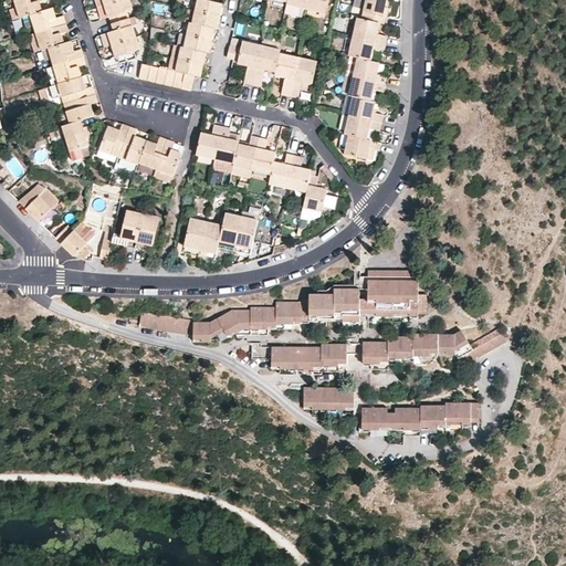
[(23,16),(30,13),(42,10),(40,2),(38,3),(37,0),(13,0),(16,7),(19,17),(23,16)]
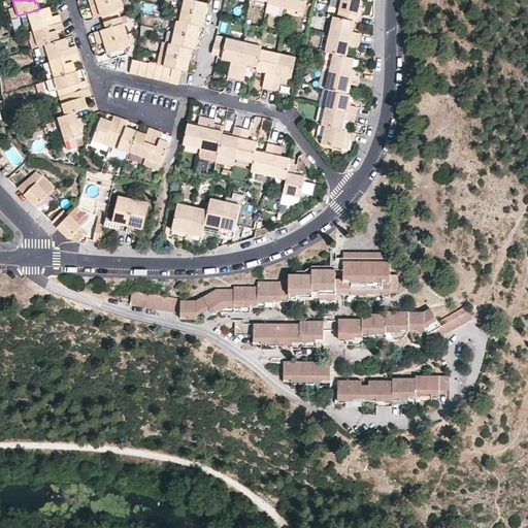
[(122,4),(121,0),(103,0),(97,2),(100,13),(101,12),(103,20),(120,15),(118,9),(121,8),(120,4),(122,4)]
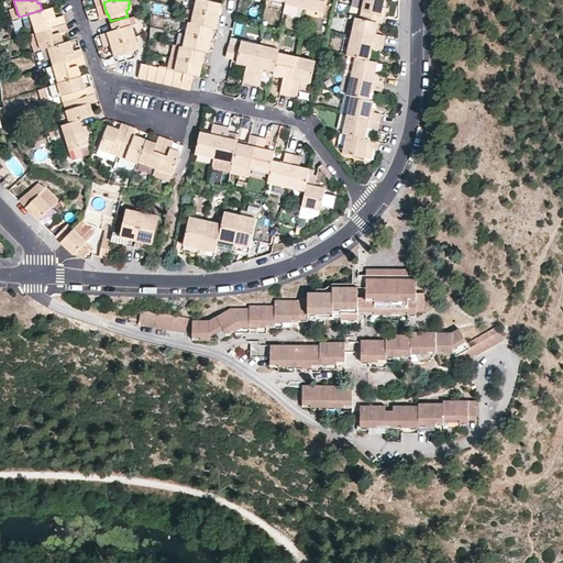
[(218,10),(219,4),(217,3),(217,0),(194,0),(192,9),(217,13),(218,10)]
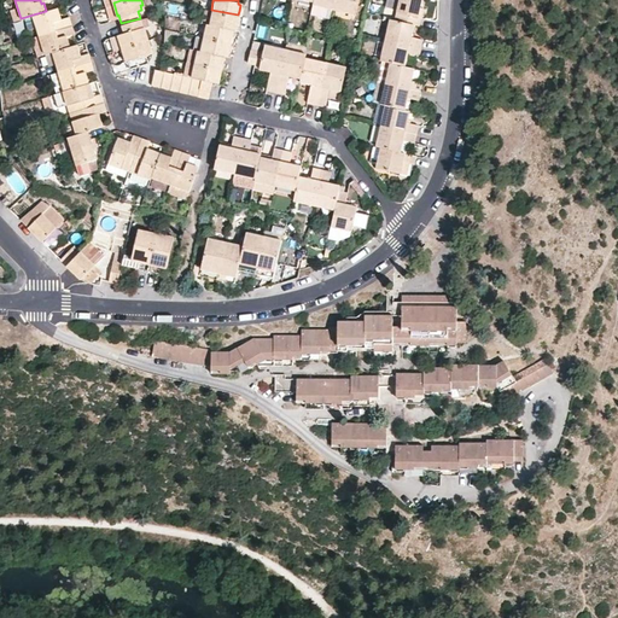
[(332,0),(331,6),(351,11),(354,0),(332,0)]
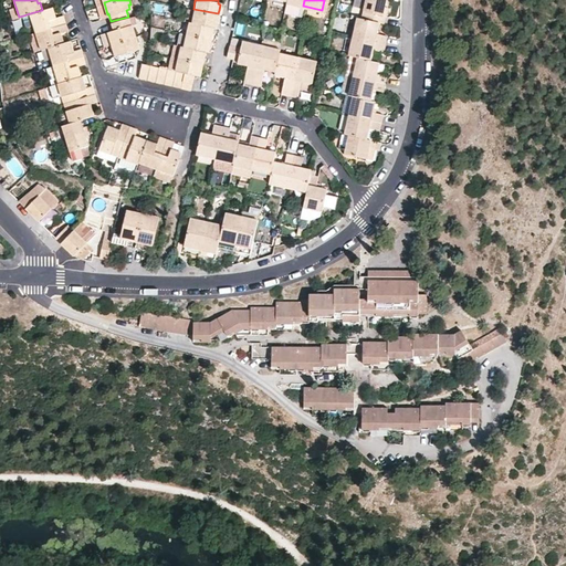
[(362,0),(358,17),(378,21),(381,22),(384,14),(380,13),(383,4),(384,0),(362,0)]
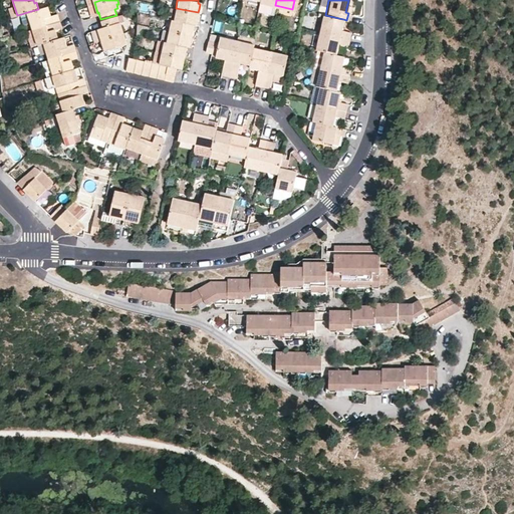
[(275,5),(258,2),(257,8),(274,12),(275,5)]
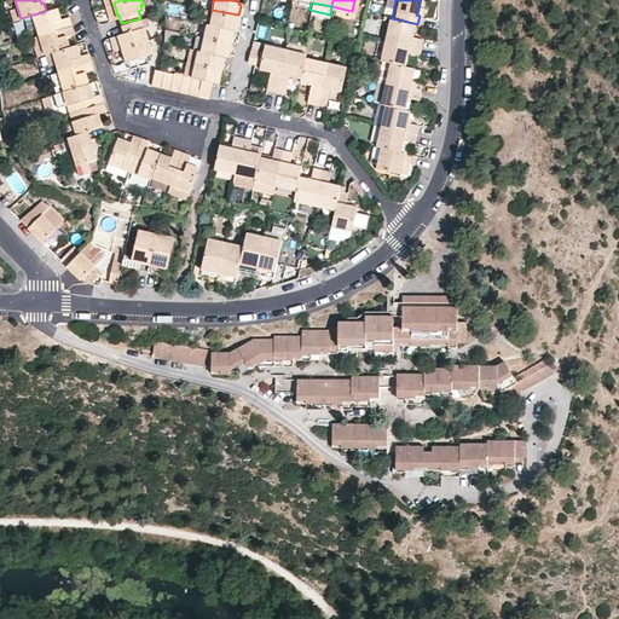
[(15,21),(21,18),(17,7),(11,9),(15,21)]
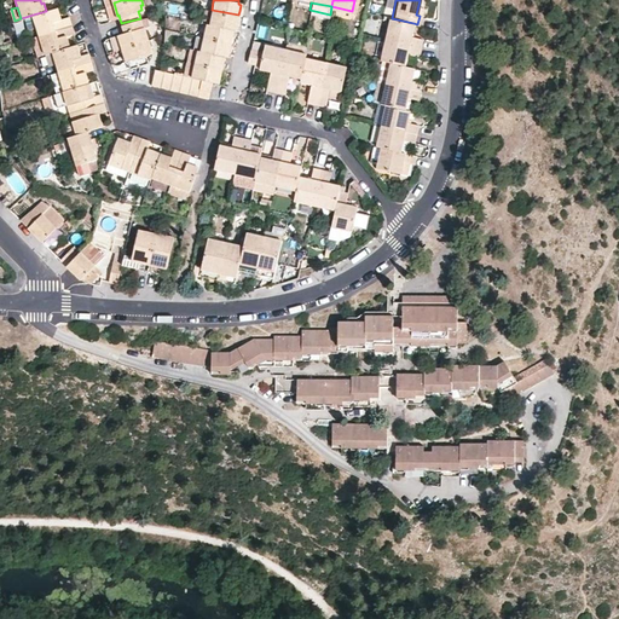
[(36,27),(39,34),(71,23),(69,16),(62,18),(58,19),(57,16),(61,15),(58,7),(46,11),(33,15),(36,27)]
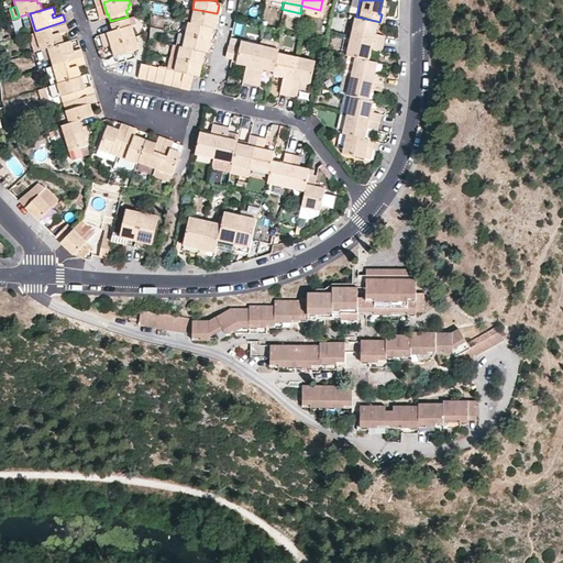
[(190,20),(192,9),(186,7),(183,19),(187,20),(190,20)]
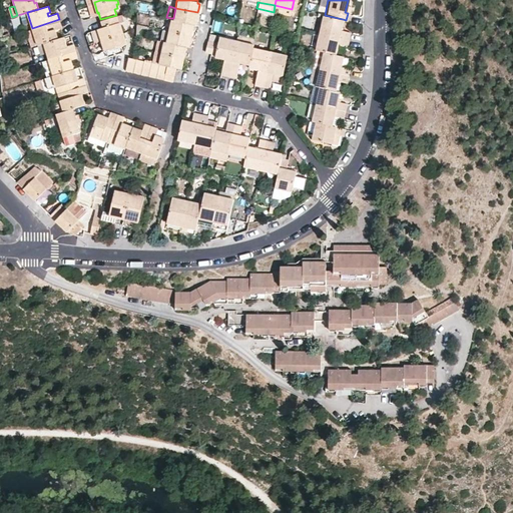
[(196,17),(197,12),(175,8),(173,18),(190,22),(192,22),(193,20),(195,20),(196,17)]
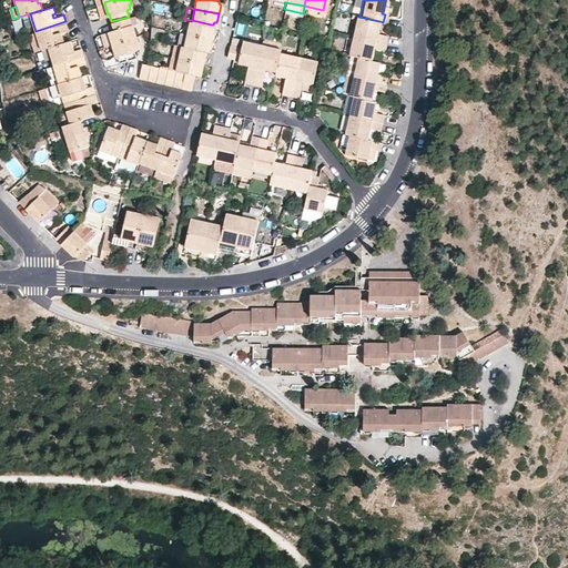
[(27,27),(33,24),(30,13),(23,16),(27,27)]
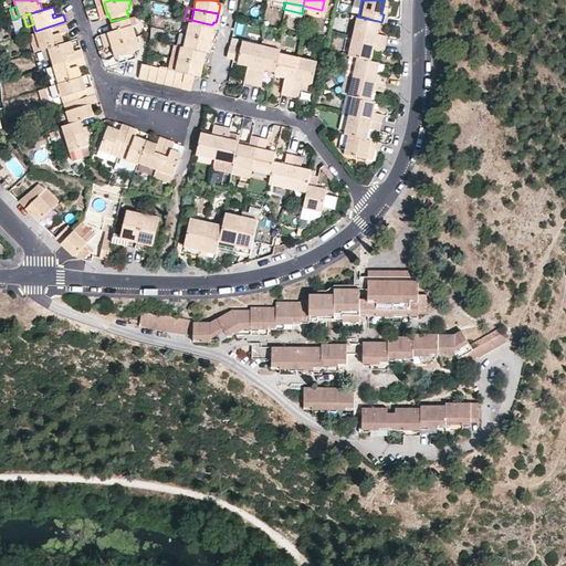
[(354,16),(349,35),(384,43),(386,34),(375,32),(378,21),(358,17),(354,16)]
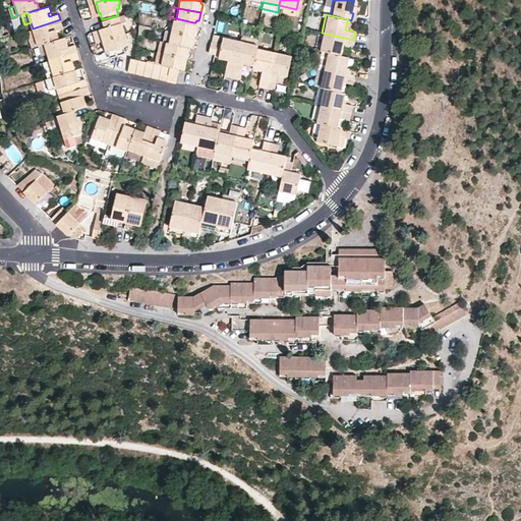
[(120,21),(118,15),(102,19),(104,26),(99,27),(102,38),(102,40),(124,34),(122,24),(119,25),(118,22),(120,21)]
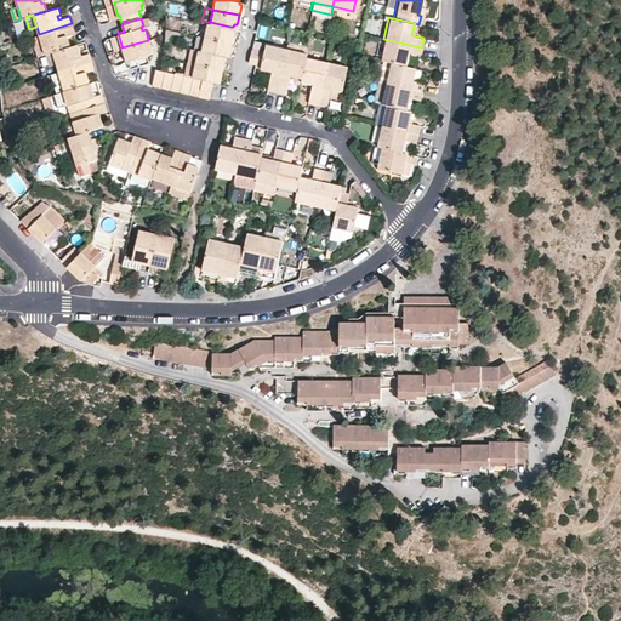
[(195,34),(204,35),(206,22),(201,21),(199,21),(195,34)]
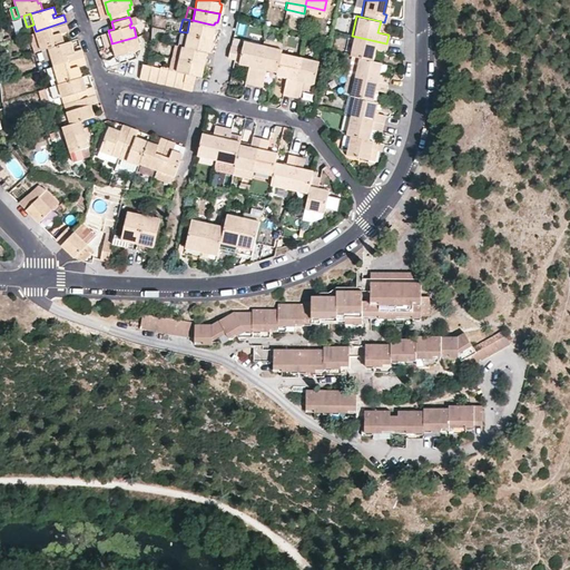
[(210,28),(212,25),(193,20),(189,20),(187,32),(212,39),(212,35),(214,29),(210,28)]
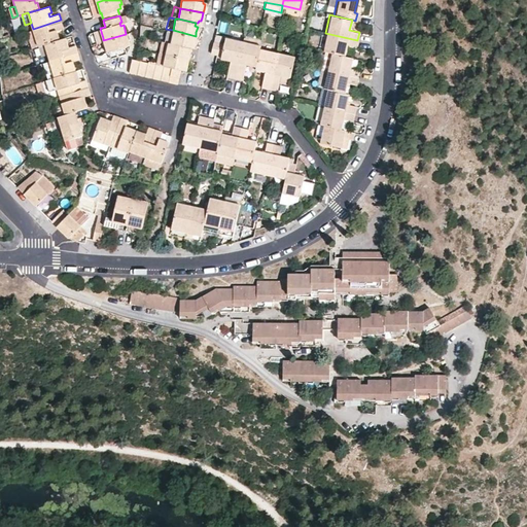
[(37,44),(44,42),(59,38),(58,32),(55,33),(54,30),(57,29),(63,27),(61,20),(33,29),(37,44)]
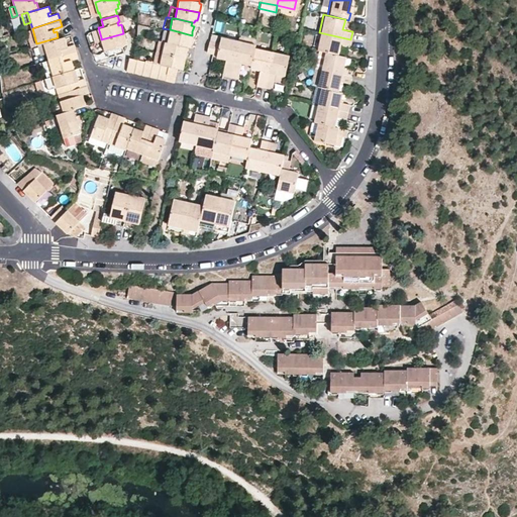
[(161,39),(165,40),(167,40),(170,29),(163,28),(161,39)]
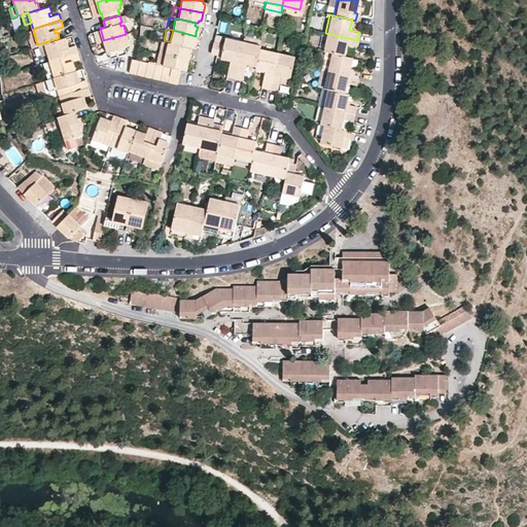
[(173,30),(170,41),(187,45),(189,46),(190,43),(194,43),(195,40),(196,36),(173,30)]
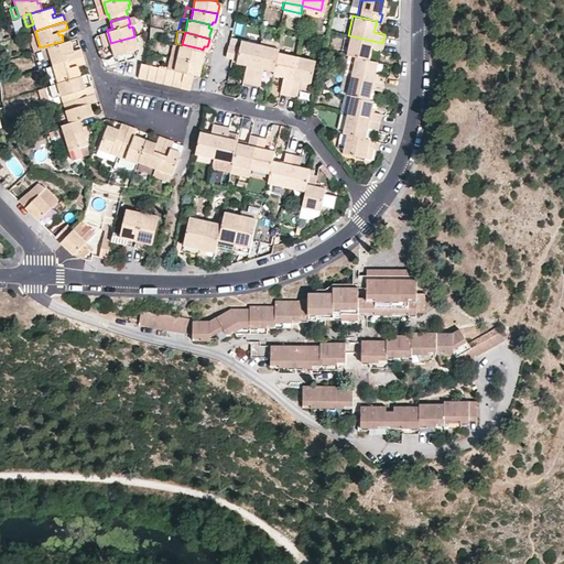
[(344,53),(353,55),(367,58),(370,49),(380,51),(382,43),(348,35),(344,53)]
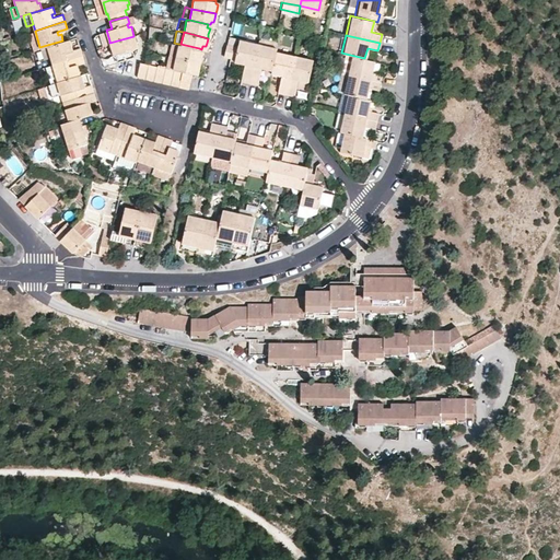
[(136,44),(133,36),(109,43),(113,54),(115,54),(117,60),(132,56),(131,49),(133,48),(132,45),(136,44)]
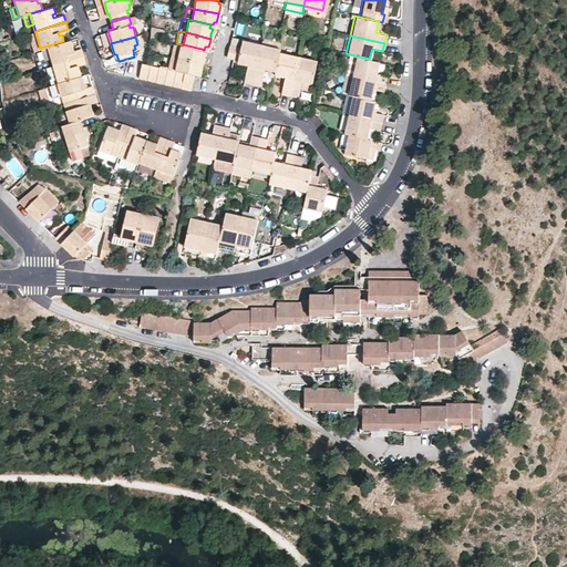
[(259,43),(278,48),(279,43),(278,43),(278,42),(278,41),(263,37),(261,39),(260,39),(259,43)]
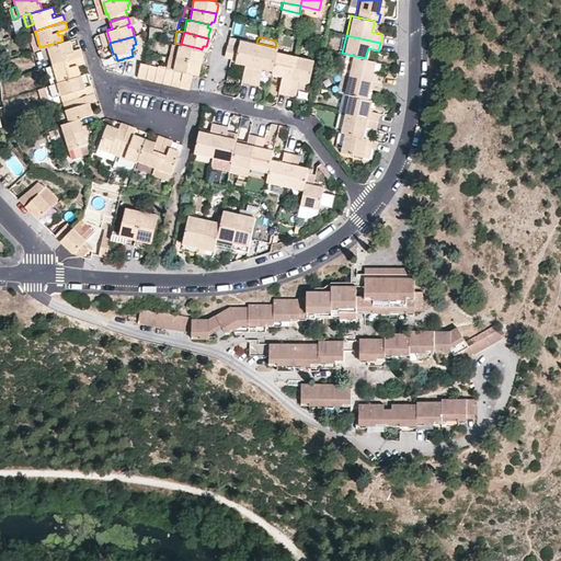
[(49,56),(52,63),(81,55),(80,48),(72,49),(70,49),(69,47),(71,46),(69,38),(63,41),(47,45),(49,56)]
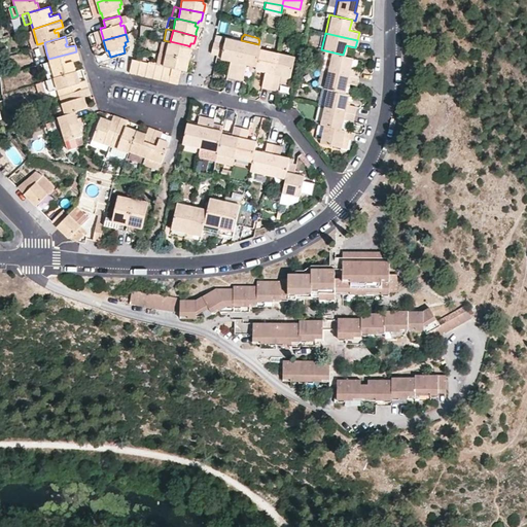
[(225,73),(233,75),(241,40),(224,36),(223,41),(220,53),(220,56),(230,58),(225,73)]
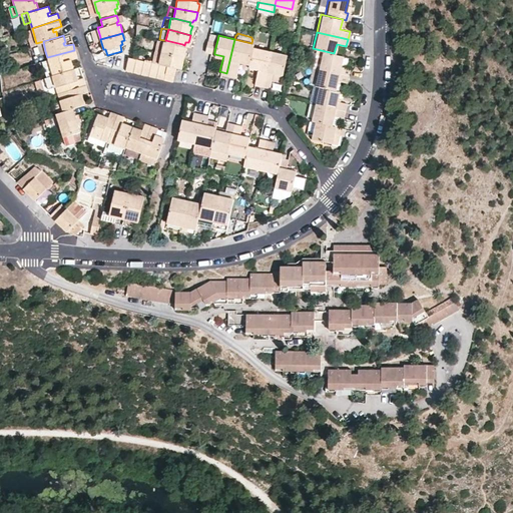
[(210,50),(212,39),(207,38),(204,49),(210,50)]
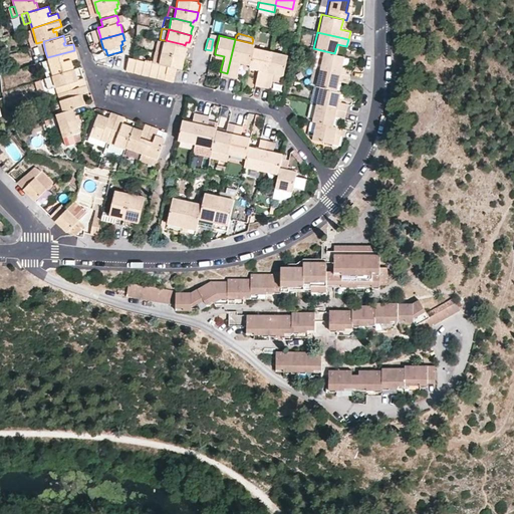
[(155,50),(161,52),(164,40),(160,39),(158,39),(155,50)]
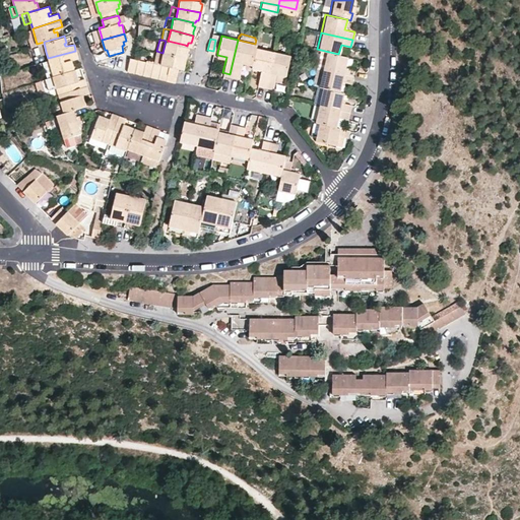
[(241,61),(251,63),(255,46),(255,44),(238,40),(230,74),(237,76),(241,61)]
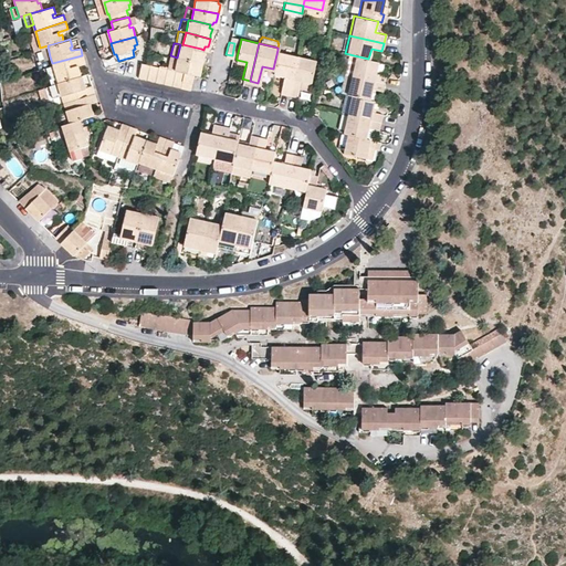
[(180,44),(177,58),(201,63),(202,59),(203,54),(200,53),(201,49),(182,44),(180,44)]
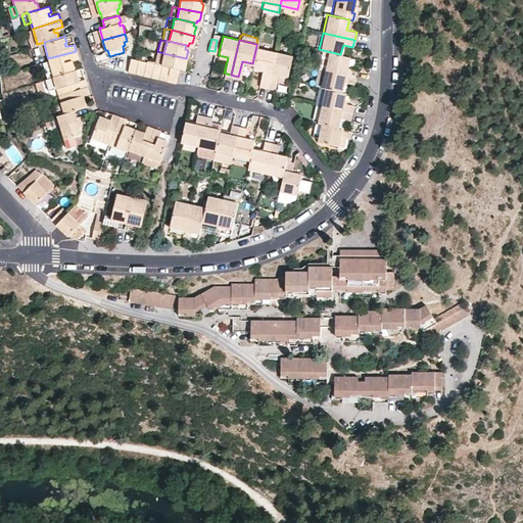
[(39,54),(46,52),(44,42),(37,44),(39,54)]
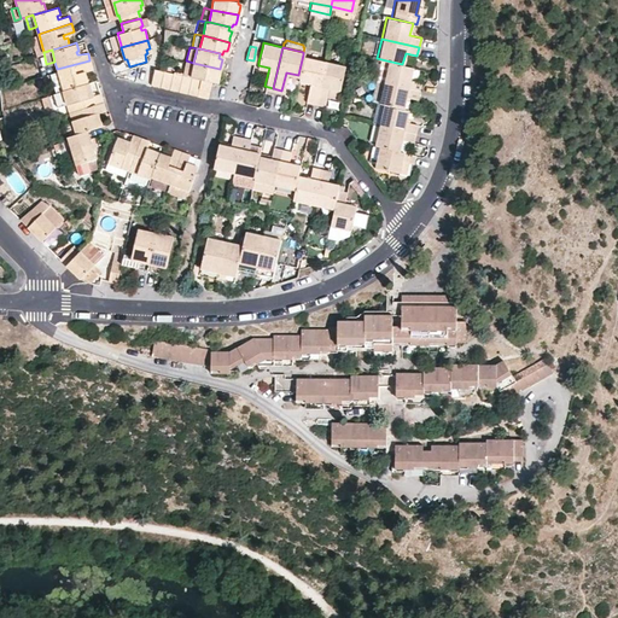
[(304,101),(313,103),(324,60),(303,54),(298,75),(297,80),(308,83),(304,101)]
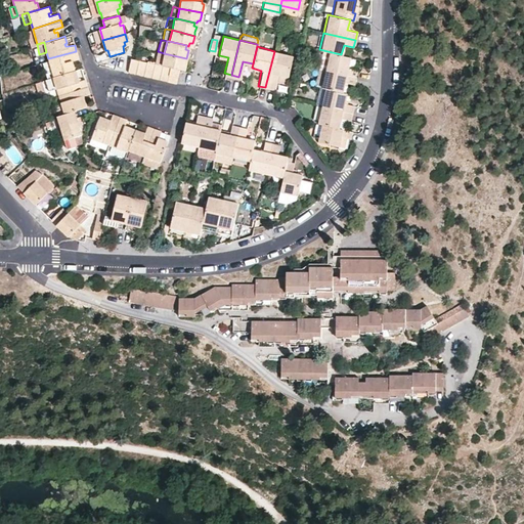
[(48,58),(53,76),(75,70),(73,62),(70,63),(69,60),(72,59),(78,57),(76,51),(48,58)]
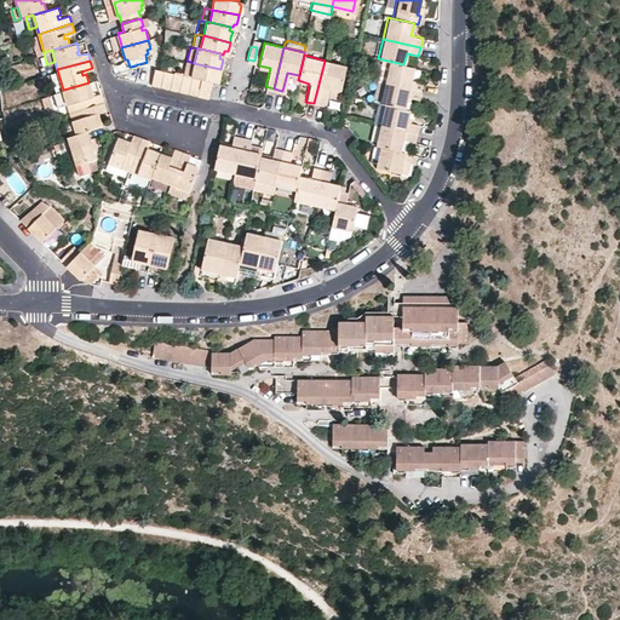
[(187,61),(184,74),(191,76),(194,63),(187,61)]
